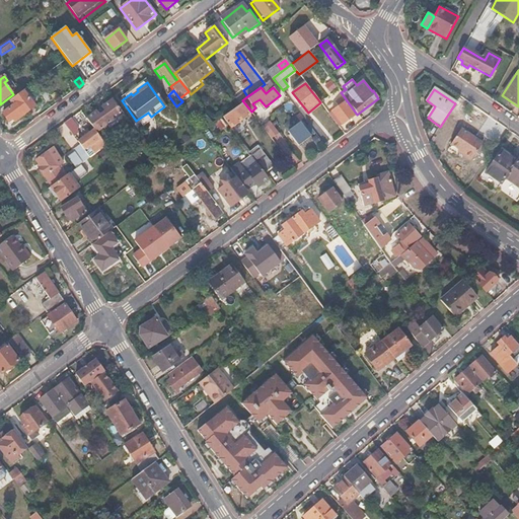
[(11,101),(14,105),(2,114),(8,122),(13,119),(15,122),(34,106),(23,91),(11,101)]
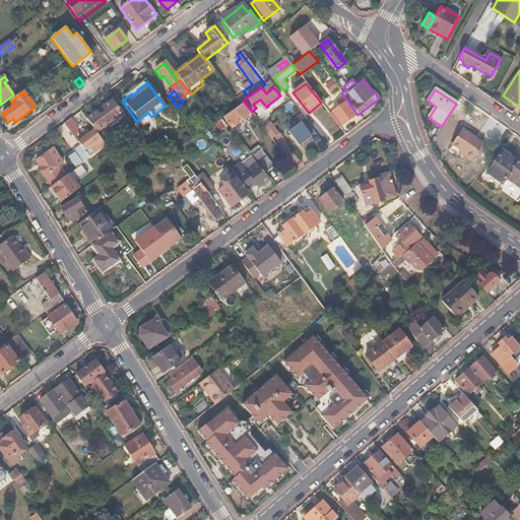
[(248,96),(246,93),(237,101),(240,104),(243,101),(248,96)]
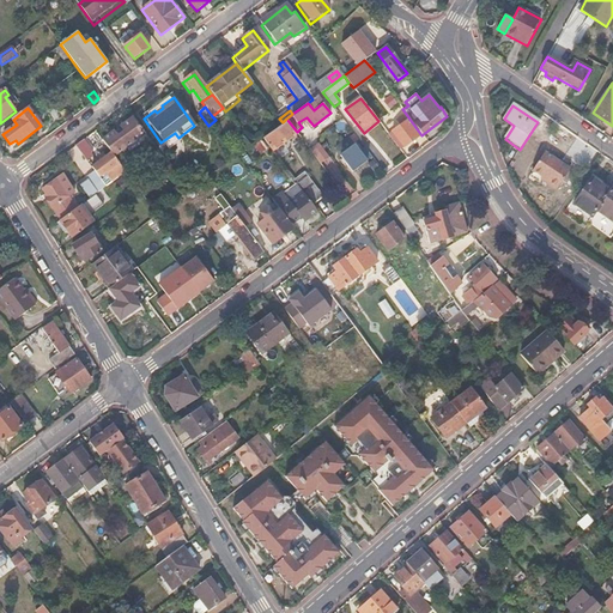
[(116,131),(101,143),(110,155),(113,157),(144,134),(132,119),(119,129),(123,135),(121,138),(116,131)]
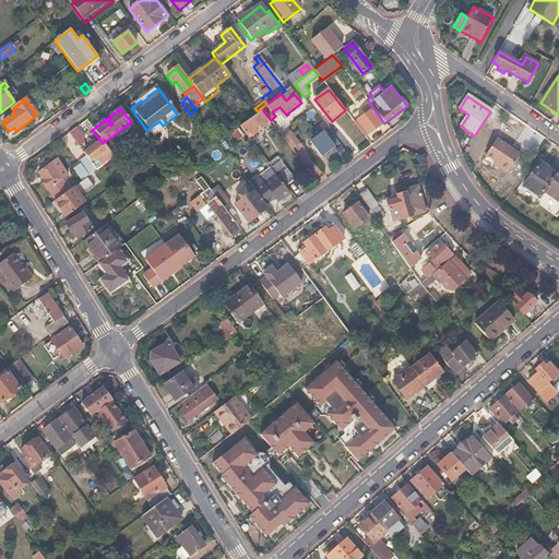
[(268,119),(261,110),(240,126),(249,138),(261,129),(259,126),(268,119)]
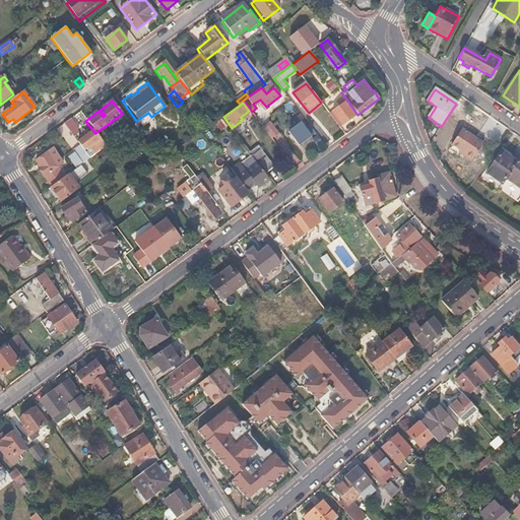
[(333,113),(330,115),(338,126),(341,124),(342,126),(354,117),(344,103),(332,112),(333,113)]
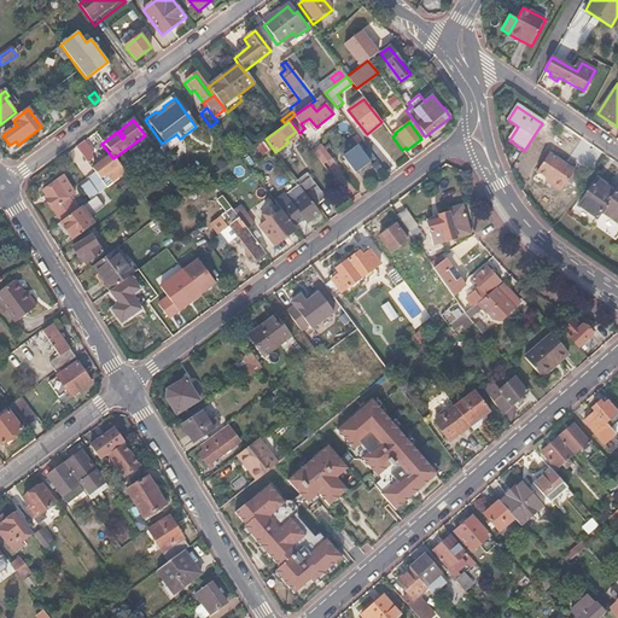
[(359,147),(343,158),(356,175),(371,163),(359,147)]
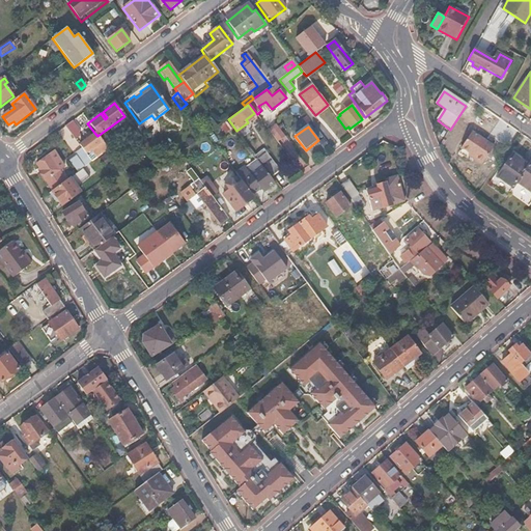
[(74,129),(70,133),(78,143),(82,140),(74,129)]
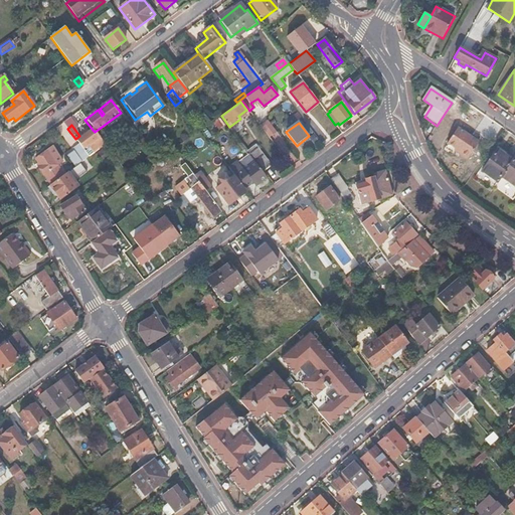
[(478,143),(457,129),(446,145),(455,150),(460,154),(459,156),(466,161),(478,143)]
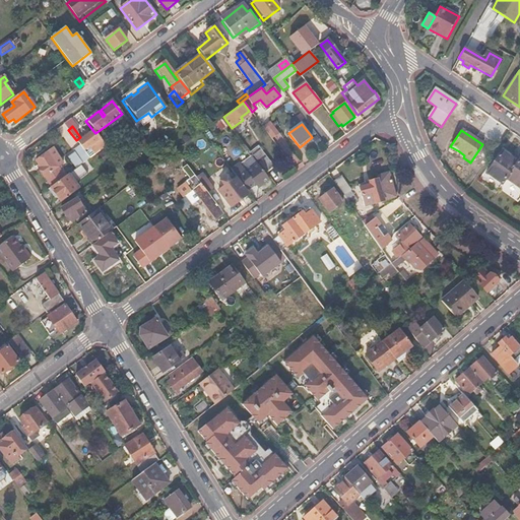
[(82,139),(77,143),(80,147),(84,152),(93,145),(100,153),(107,148),(99,137),(95,133),(93,131),(88,135),(87,133),(81,137),(82,139)]
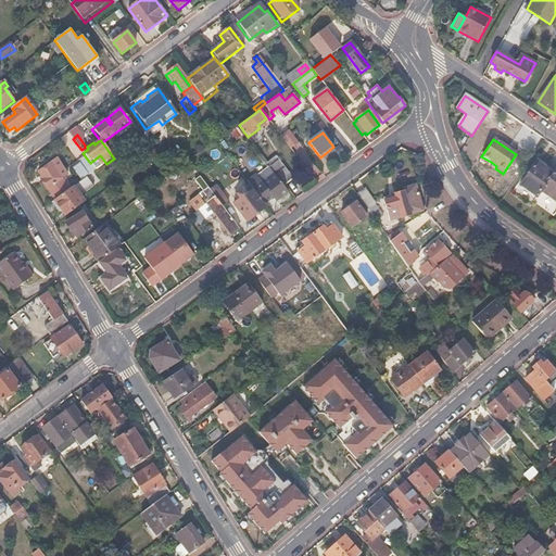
[(110,143),(105,147),(114,159),(118,155),(110,143)]
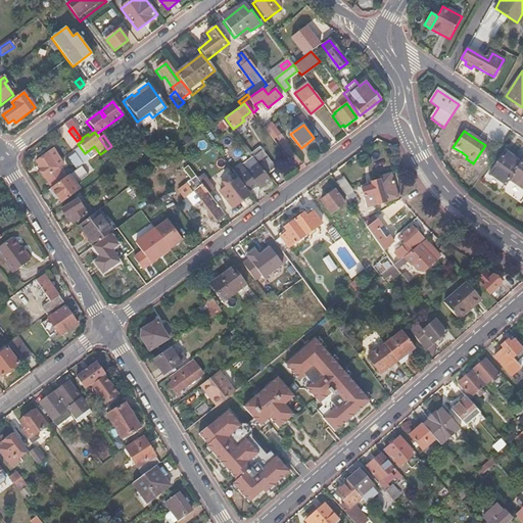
[(260,146),(251,152),(268,174),(276,168),(260,146)]
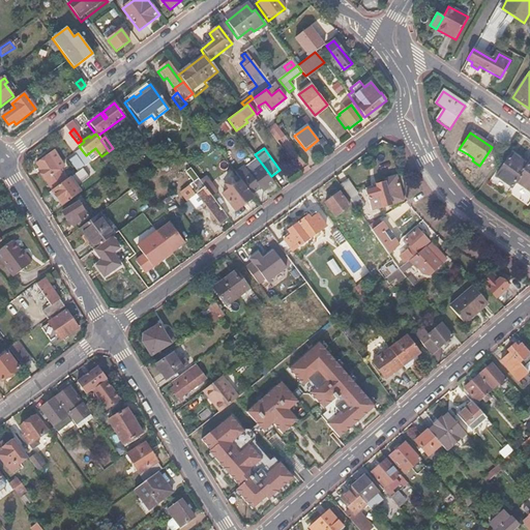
[(82,150),(76,155),(85,168),(88,166),(92,163),(86,155),(82,150)]
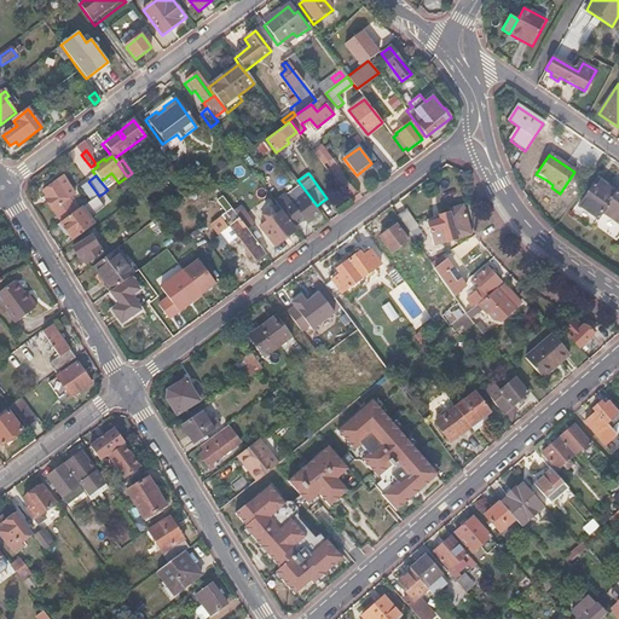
[(134,186),(128,178),(117,185),(125,194),(134,186)]
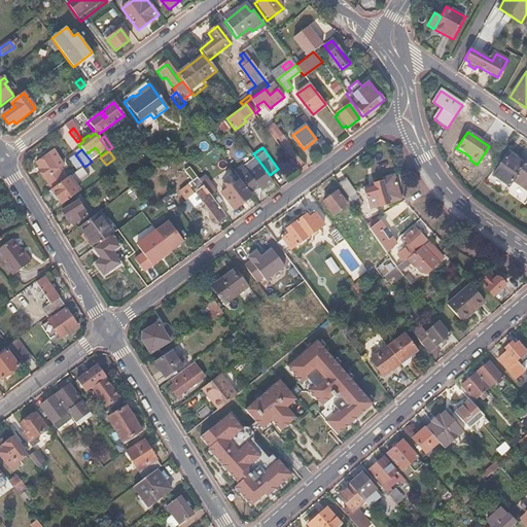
[(39,170),(38,171),(44,181),(46,180),(53,190),(65,181),(59,171),(64,168),(54,152),(35,164),(39,170)]
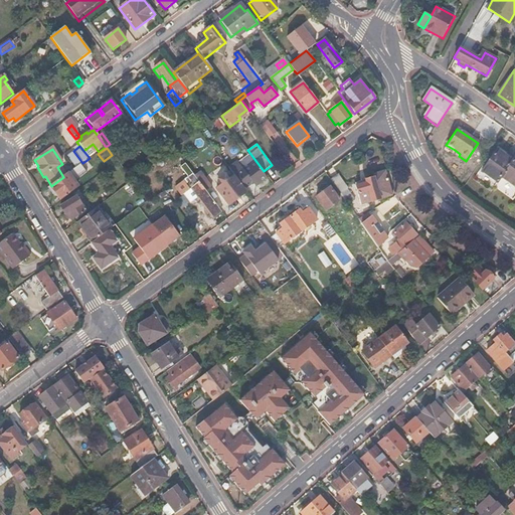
[(514,155),(512,160),(497,149),(482,172),(497,182),(501,177),(514,187),(514,155)]
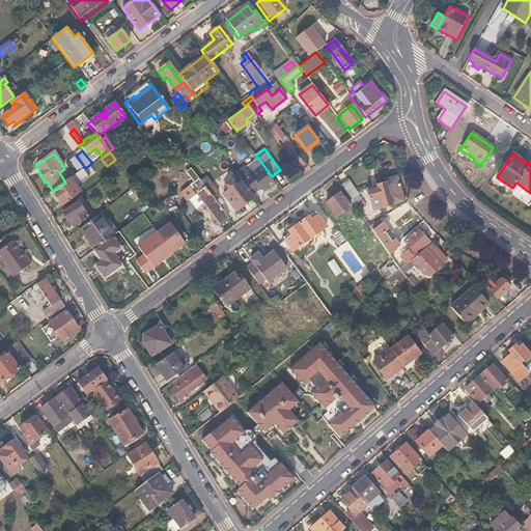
[(76,158),(70,162),(78,173),(83,169),(76,158)]
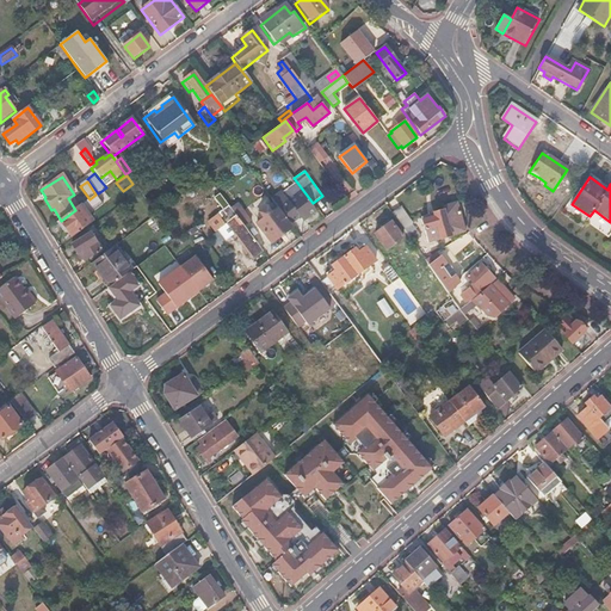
[(181,183),(173,189),(180,198),(189,191),(181,183)]
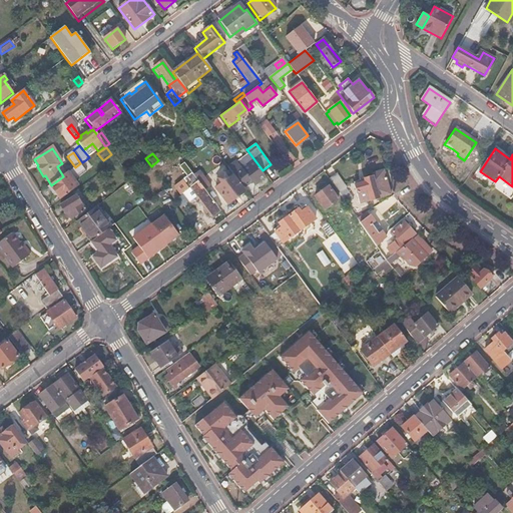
[(236,162),(228,167),(233,174),(234,175),(235,174),(245,187),(255,179),(259,182),(266,177),(248,154),(237,163),(236,162)]
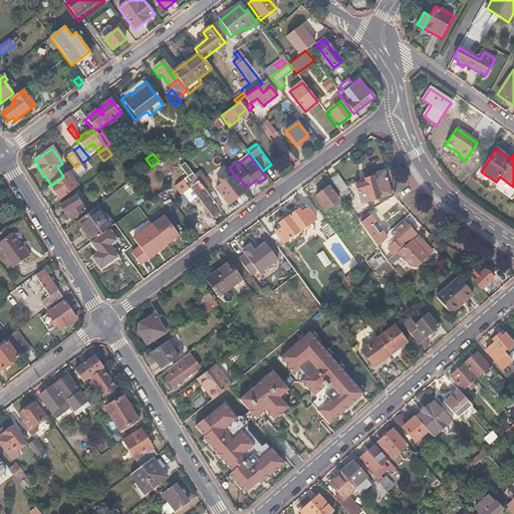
[(63,177),(51,186),(50,186),(60,200),(77,187),(73,182),(91,169),(85,161),(82,163),(80,164),(75,168),(63,177)]
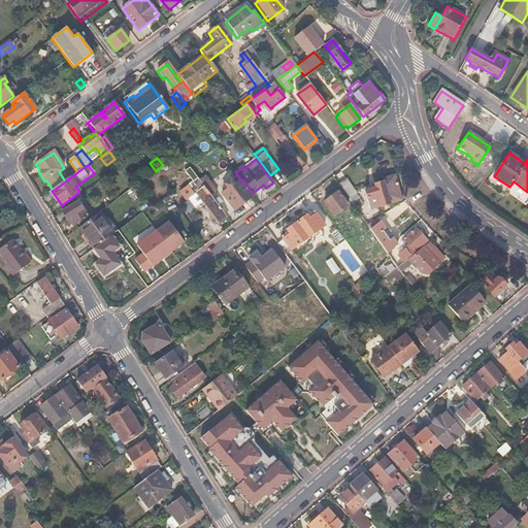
[(377,188),(366,191),(371,210),(403,200),(395,174),(384,178),(385,183),(376,185),(377,188)]
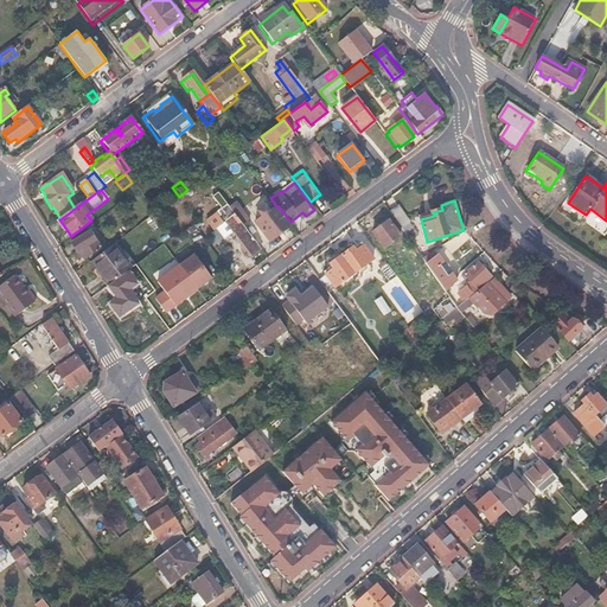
[(243,238),(241,241),(259,266),(268,259),(242,225),(237,218),(228,205),(216,215),(223,224),(227,222),(231,217),(241,230),(238,232),(243,238)]
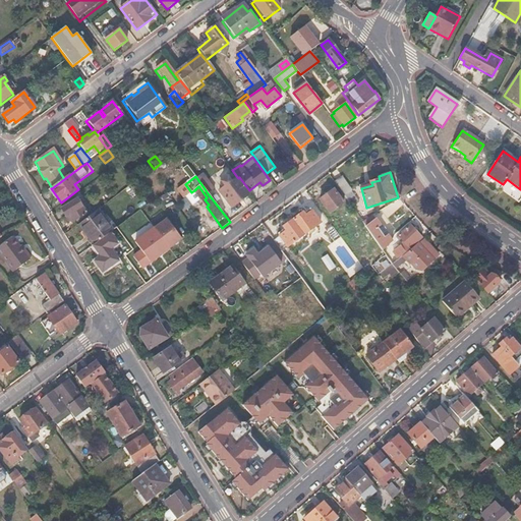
[(225,187),(220,191),(232,208),(250,194),(238,178),(237,177),(231,182),(228,177),(222,182),(225,187)]
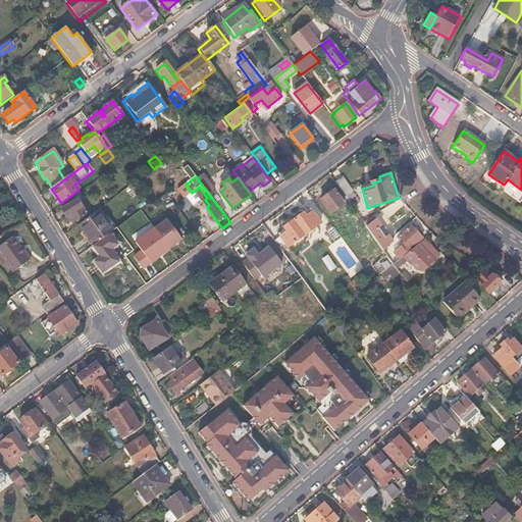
[(336,184),(340,189),(349,201),(354,207),(361,202),(344,177),(336,184)]
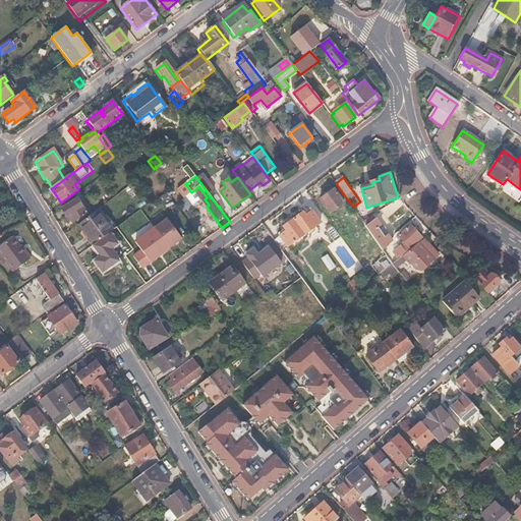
[(210,182),(204,187),(208,193),(214,188),(210,182)]
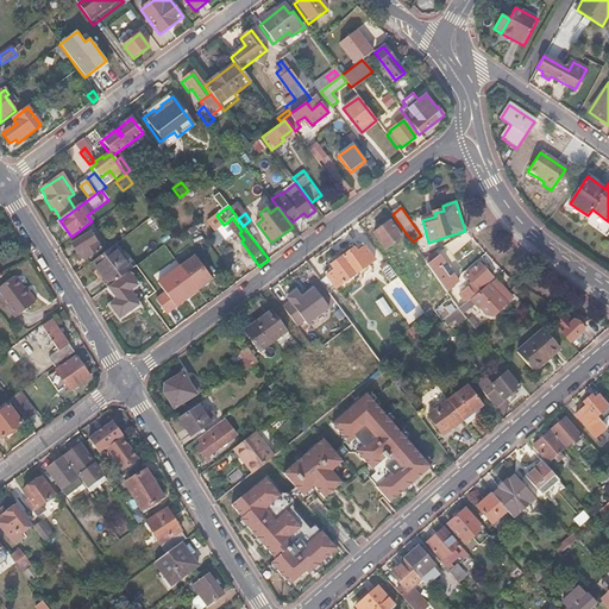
[(232,218),(227,223),(242,242),(244,239),(239,233),(242,231),(232,218)]
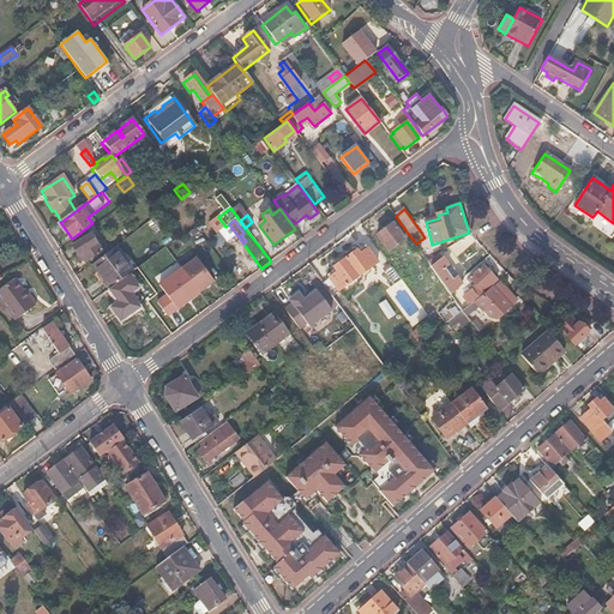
[(399,222),(395,226),(405,240),(410,236),(399,222)]
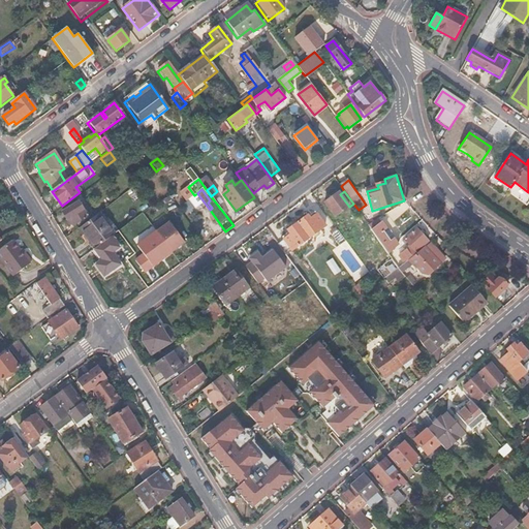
[(339,192),(324,203),(335,217),(349,207),(340,194),(339,192)]
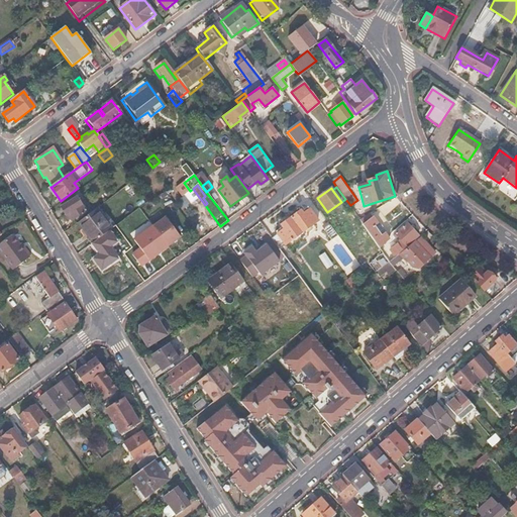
[(192,190),(185,195),(191,204),(198,199),(192,190)]
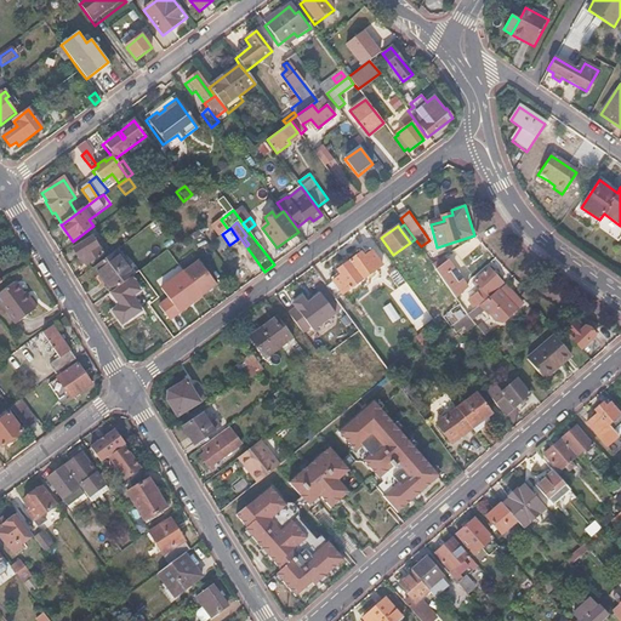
[(91,238),(73,250),(80,260),(81,258),(86,265),(102,255),(91,238)]
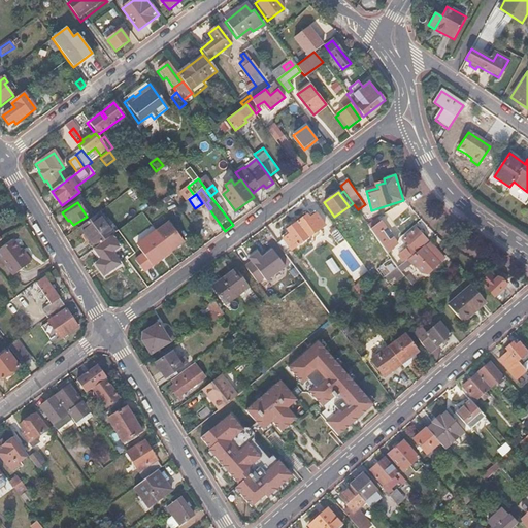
[(103,210),(99,206),(92,211),(96,217),(97,215),(103,210)]
